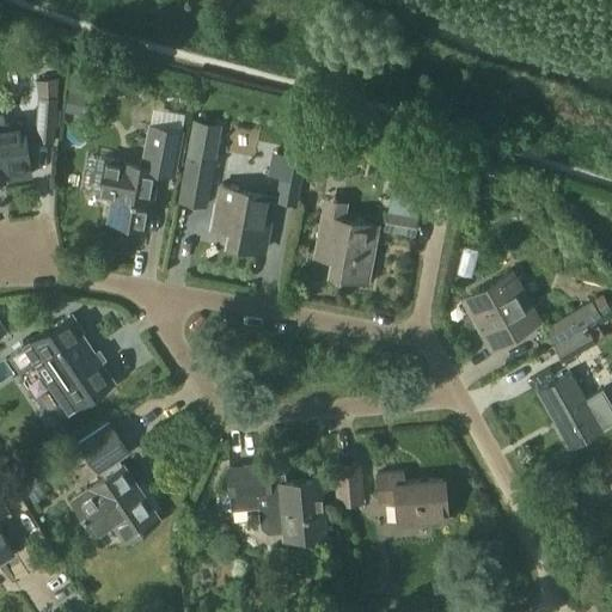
[(36,79),(37,87),(34,139),(54,140),(59,77),(36,79)]
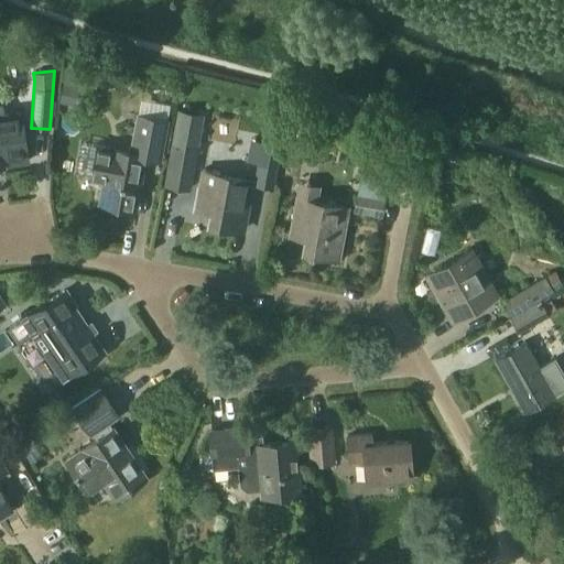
[(2,165),(28,162),(21,115),(0,117),(0,159),(1,159),(2,165)]
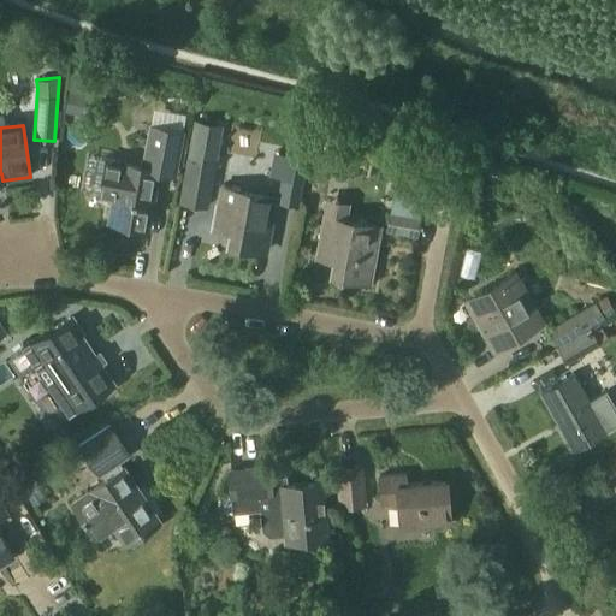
[(146,229),(157,172),(173,176),(182,131),(150,125),(142,167),(122,164),(123,161),(106,159),(100,195),(113,199),(110,221),(146,229)]
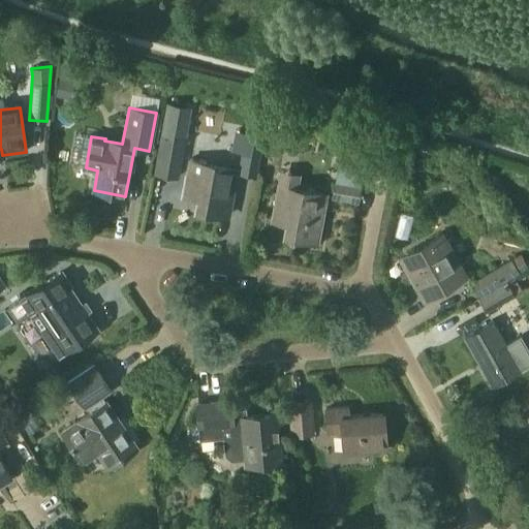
[(235,153),(241,153),(239,174),(257,176),(263,134),(238,130),(235,153)]
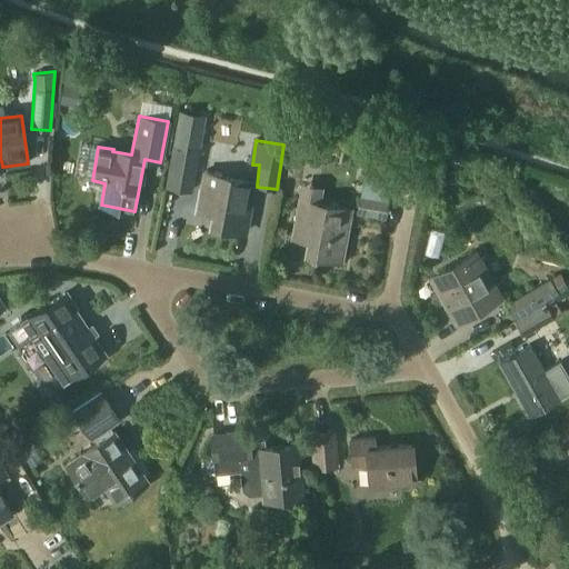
[(172,141),(163,186),(192,191),(200,147),(172,141)]
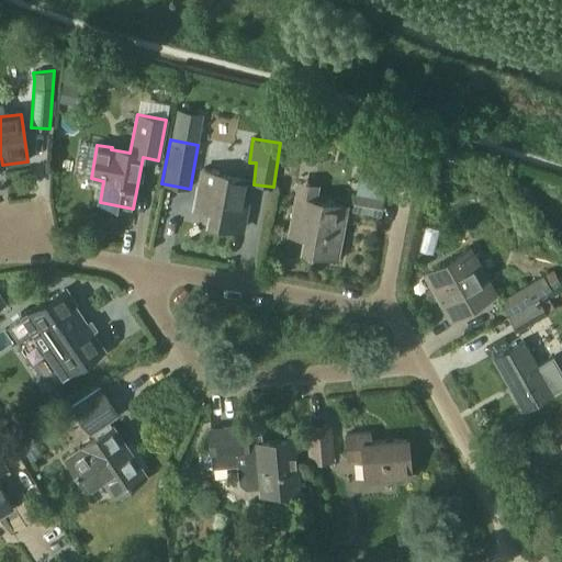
[(242,231),(250,180),(218,175),(218,172),(203,169),(195,208),(211,210),(208,224),(242,231)]
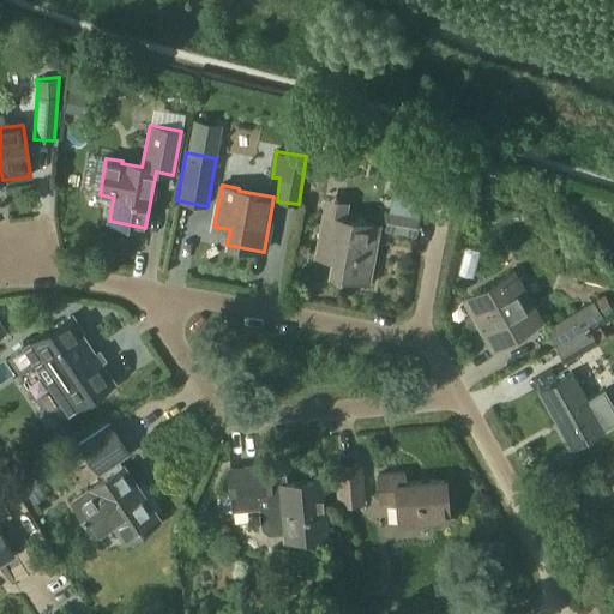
[(329,198),(325,214),(318,256),(333,259),(331,274),(367,281),(377,228),(343,221),(344,217),(347,202),(329,198)]
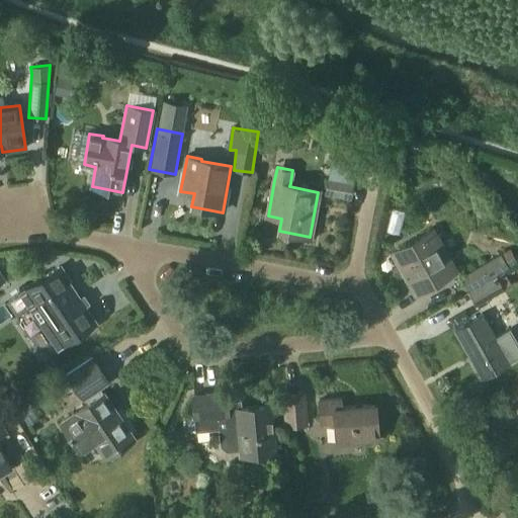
[(328,176),(324,195),(349,199),(352,181),(328,176)]
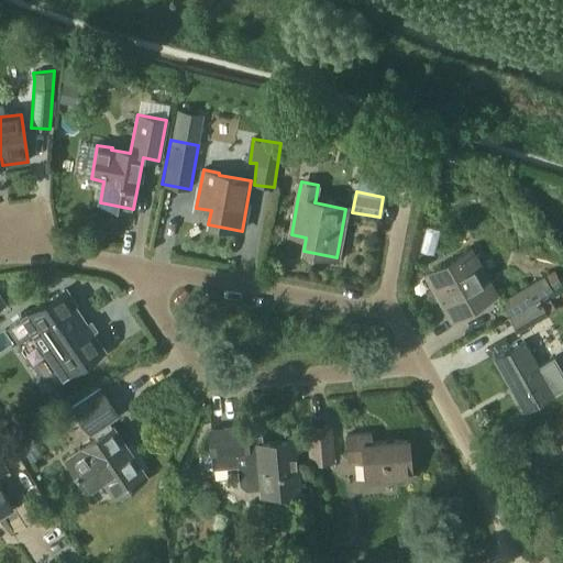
[(451,319),(495,295),(471,251),(442,267),(441,264),(426,273),(451,319)]
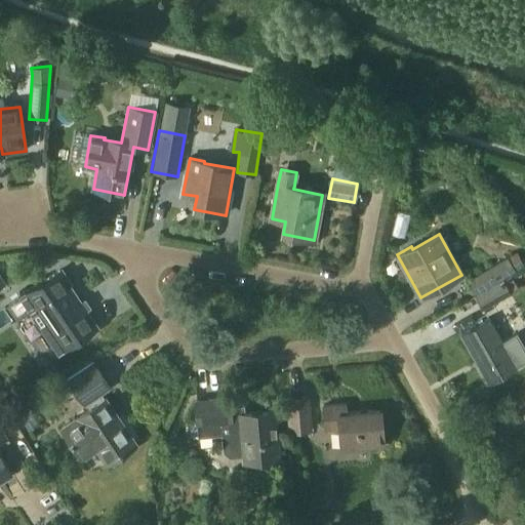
[(466,281),(473,294),(502,278),(507,276),(506,275),(516,270),(508,257),(466,281)]
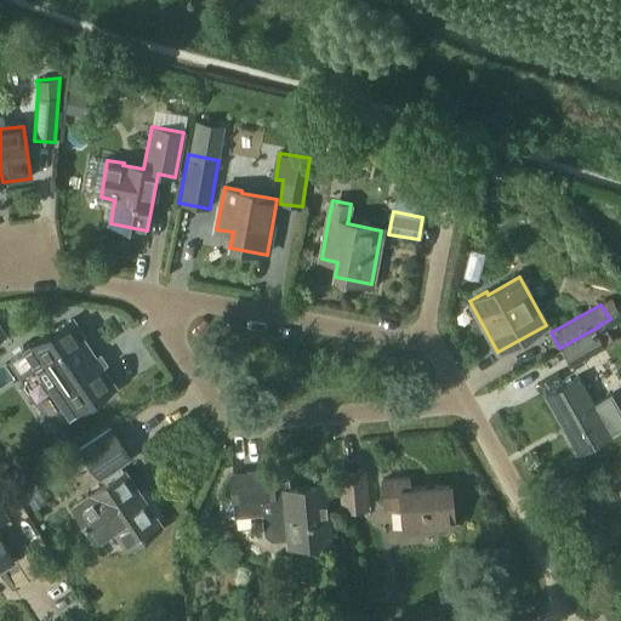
[(80,412),(115,388),(80,339),(83,337),(72,320),(23,354),(34,371),(41,366),(62,397),(67,393),(80,412)]
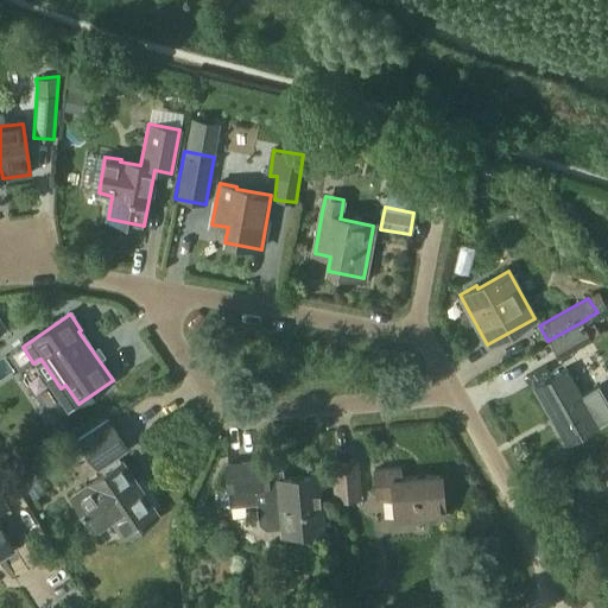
[(557,359),(591,340),(582,322),(548,341),(557,359)]
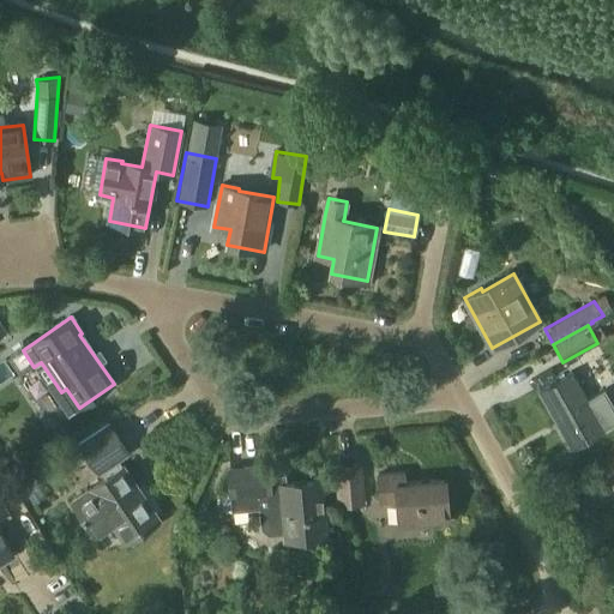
[(573,374),(540,392),(560,428),(558,429),(569,449),(605,428),(613,422),(613,408),(605,391),(588,401),(573,374)]
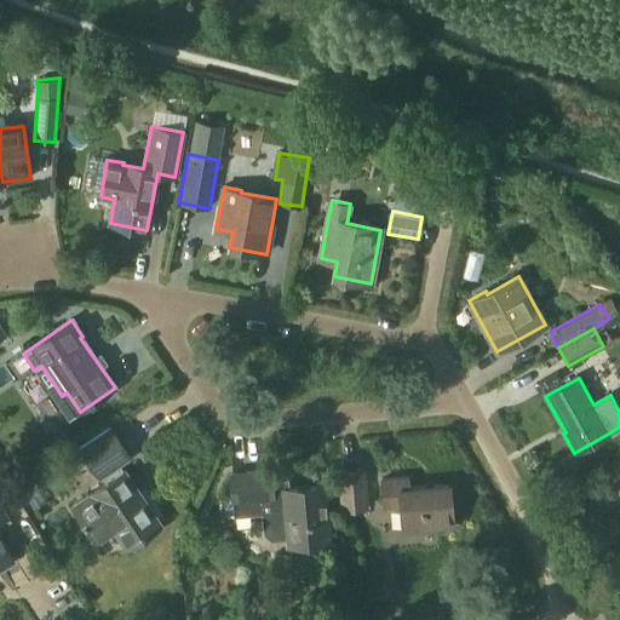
[(78,446),(99,480),(132,458),(110,424),(78,446)]
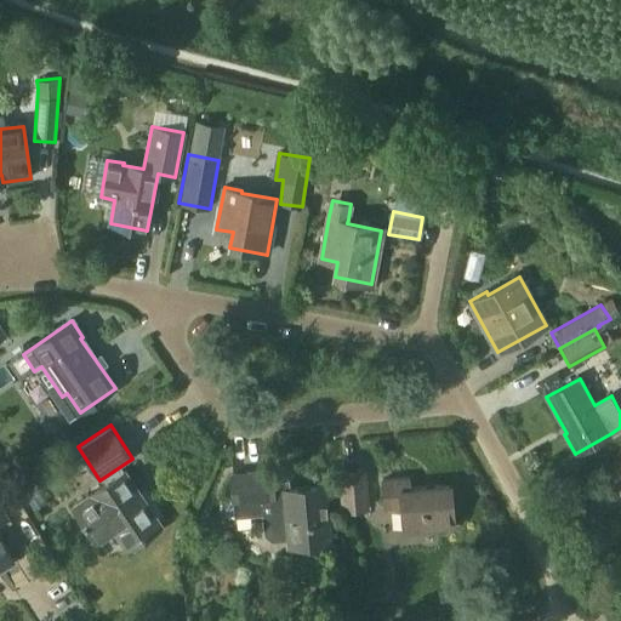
[(365,469),(341,472),(345,511),(369,508),(365,469)]
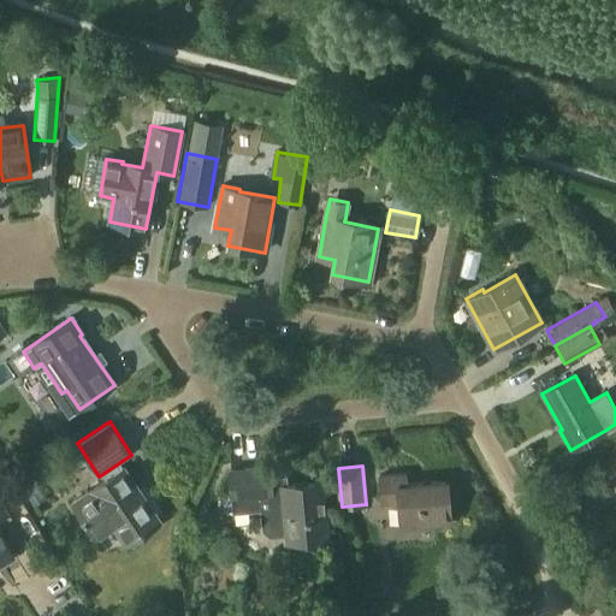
[(324,483),(288,486),(286,478),(270,479),(268,467),(229,471),(231,497),(232,497),(234,513),(261,509),(264,529),(271,535),(288,534),(288,540),(329,537),(324,483)]
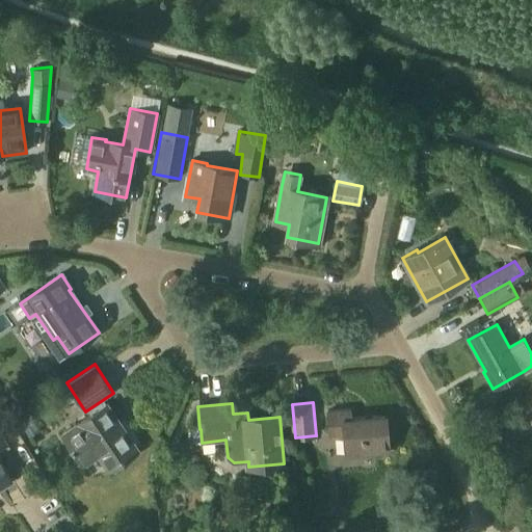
[(82,466),(97,455),(107,471),(137,450),(107,405),(77,425),(61,435),(82,466)]
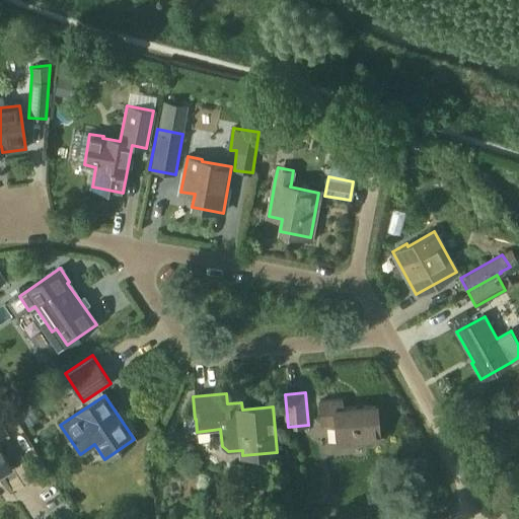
[(338,443),(380,439),(377,405),(344,409),(343,399),(320,401),(322,423),(336,422),(338,443)]
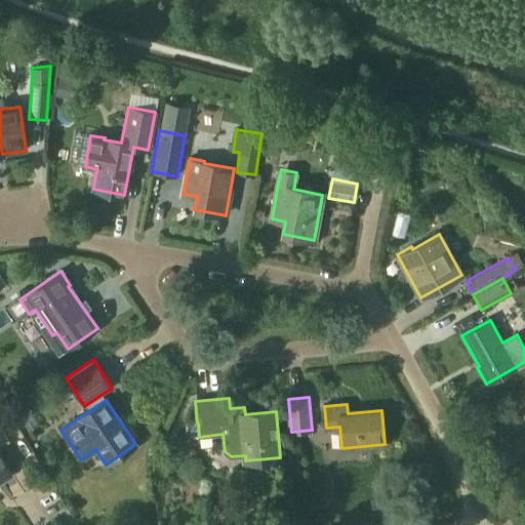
[(0,479),(12,473),(0,452),(0,479)]
